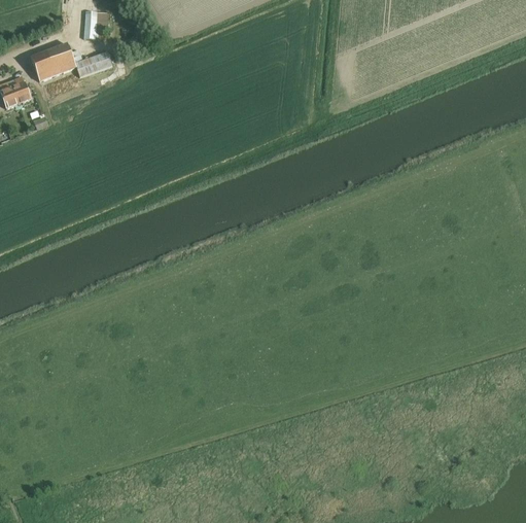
[(83,37),(103,39),(105,39),(107,11),(85,10),(83,37)]
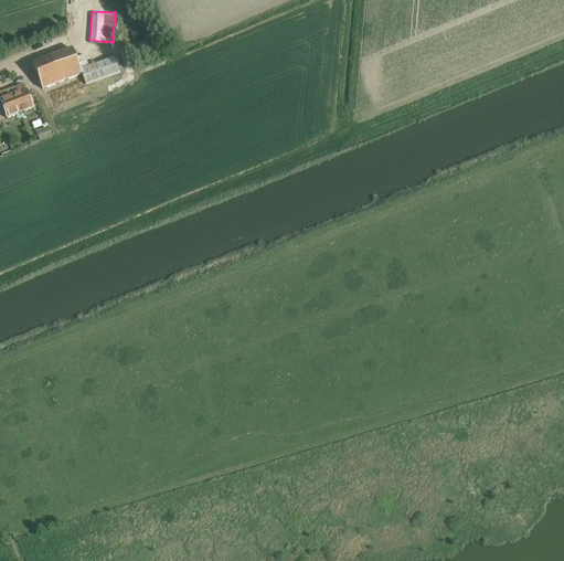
[(32,61),(38,76),(42,86),(81,72),(85,82),(120,69),(115,54),(87,64),(84,52),(75,55),(72,46),(32,61)]
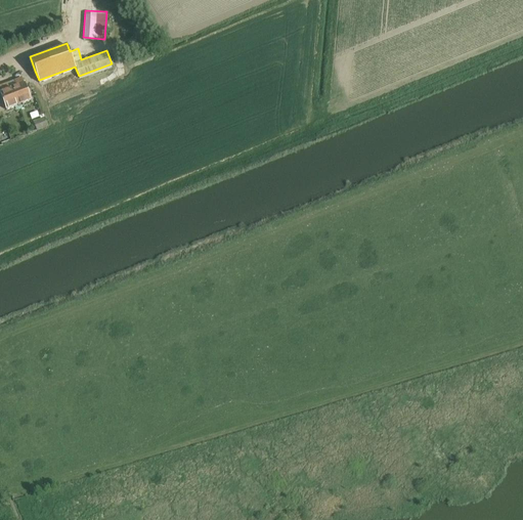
[(10,80),(18,102),(31,98),(23,75),(10,80)]
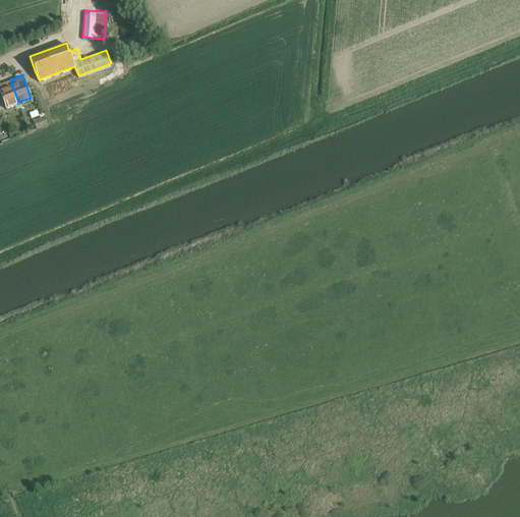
[(0,91),(6,107),(18,102),(10,79),(0,82),(0,91)]
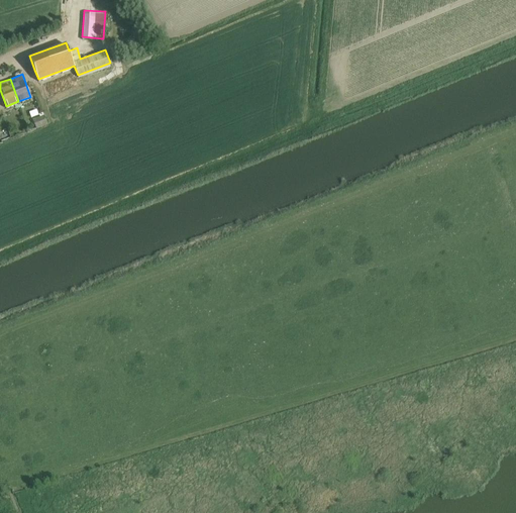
[(42,113),(32,118),(36,126),(46,121),(42,113)]
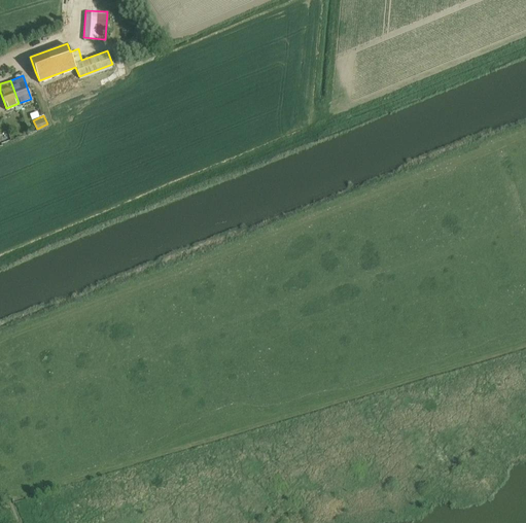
All buildings are outlined.
